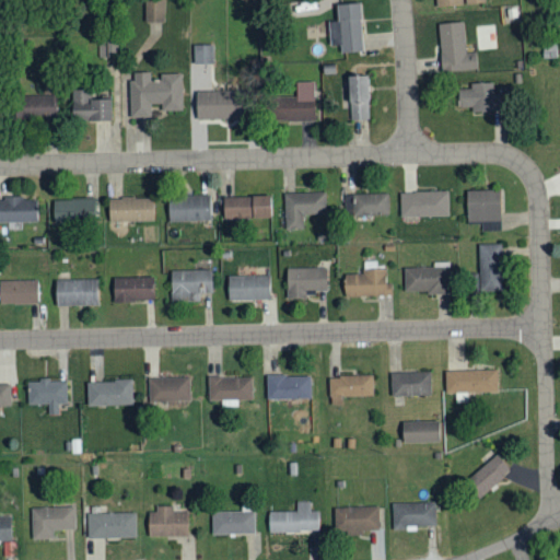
[(144,23),(163,23),(164,0),(144,0),(144,23)]
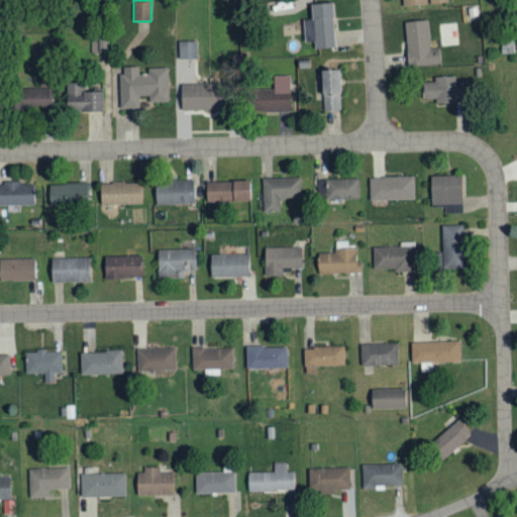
[(310,5),(310,20),(303,20),(304,42),(314,42),(314,49),(334,48),(332,4),(310,5)]
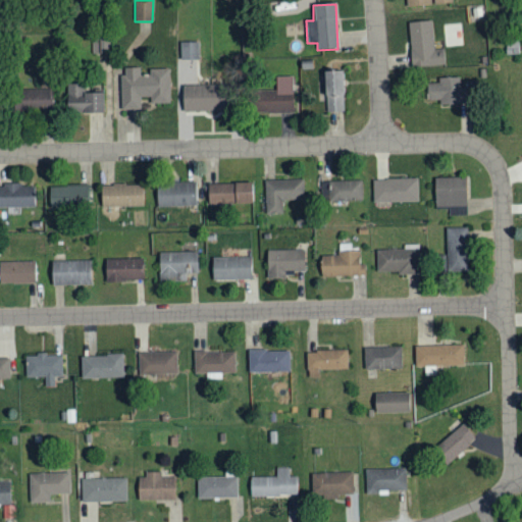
[(433,50),(432,21),(409,22),(411,67),(445,66),(444,49),(433,50)]
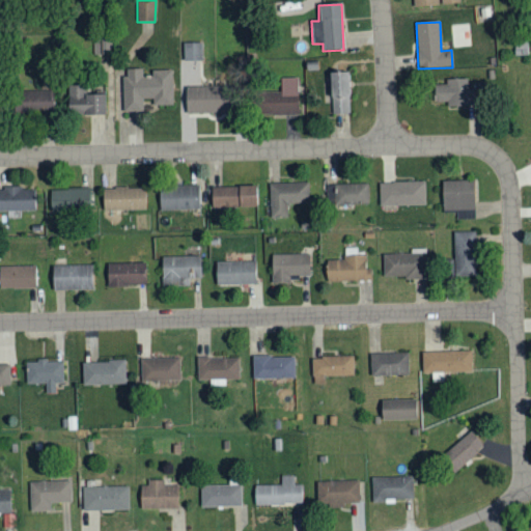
[(202,43),(183,43),(184,61),(203,61),(202,43)]
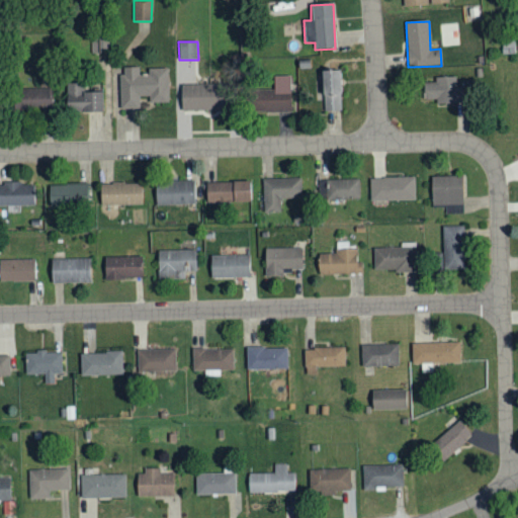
[(168,69),(148,69),(148,74),(139,75),(139,68),(119,68),(120,109),(140,109),(139,97),(149,96),(149,103),(168,103),(168,69)]
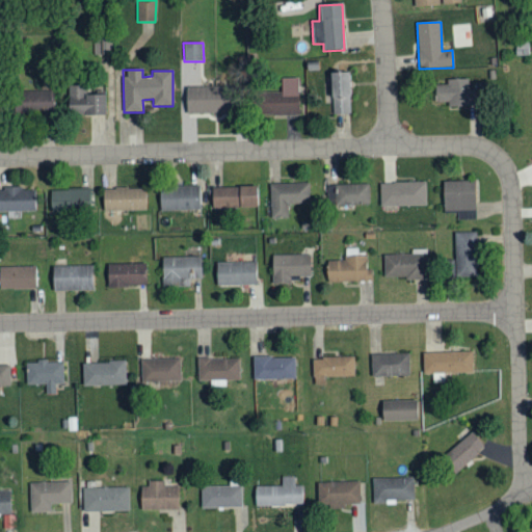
[(348,115),(349,74),(330,73),(329,114),(348,115)]
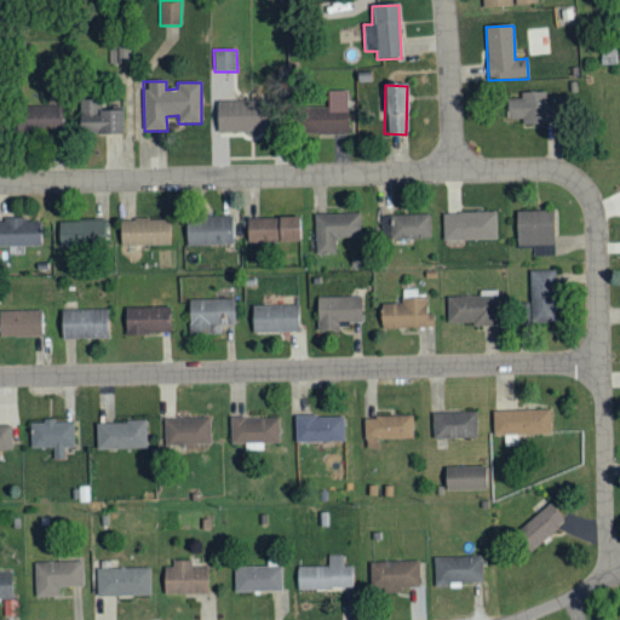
[(327,91),(327,108),(311,108),(311,133),(346,135),(348,92),(327,91)]
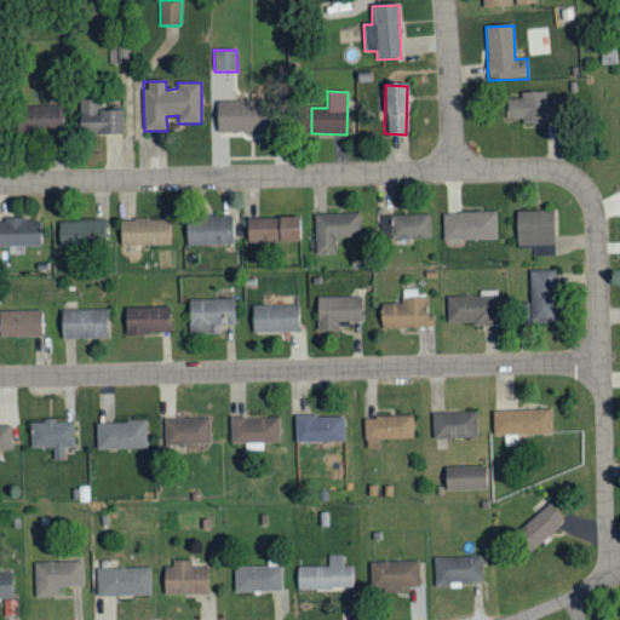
[(564,104),(545,105),(545,92),(521,93),(521,99),(506,99),(507,120),(522,119),(522,125),(564,124),(564,104)]
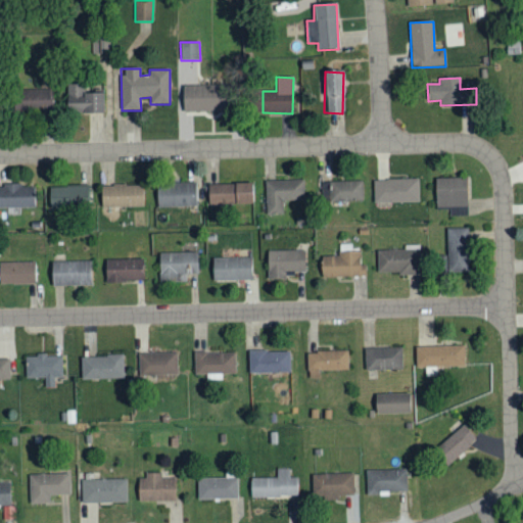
[(85,86),(65,85),(65,113),(103,114),(103,94),(85,94),(85,86)]
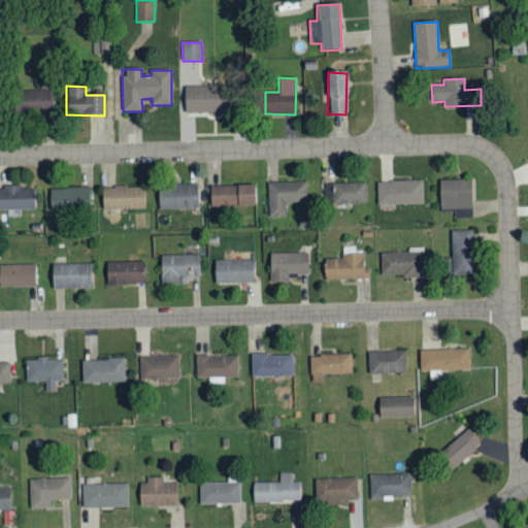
[(186,113),(234,112),(233,86),(185,87),(186,113)]
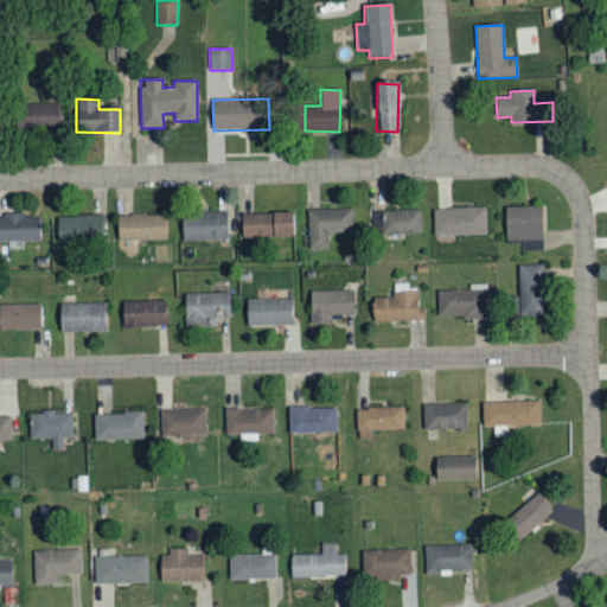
[(24,129),(58,131),(59,106),(25,104),(24,129)]
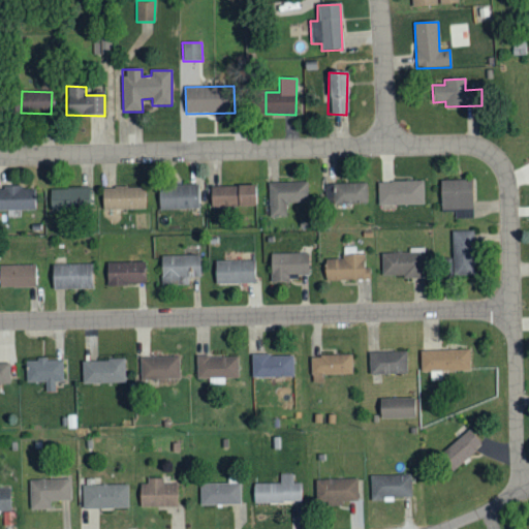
[(440,181),(440,211),(456,210),(456,219),(473,218),(472,180),(440,181)]
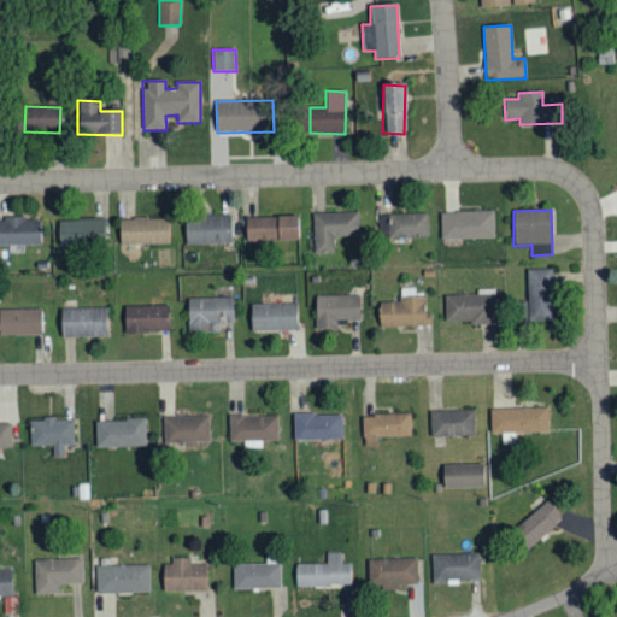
[(441,240),(494,239),(494,211),(440,212),(441,240)]
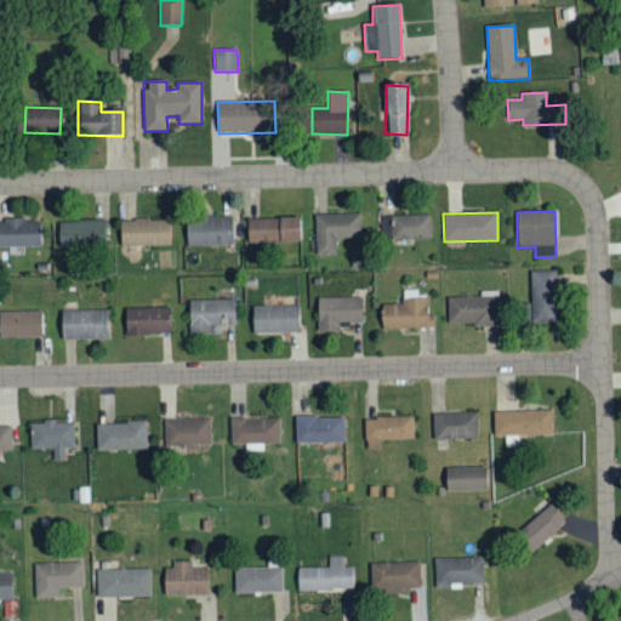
[(360,238),(360,214),(314,215),(315,255),(336,255),(336,239),(360,238)]
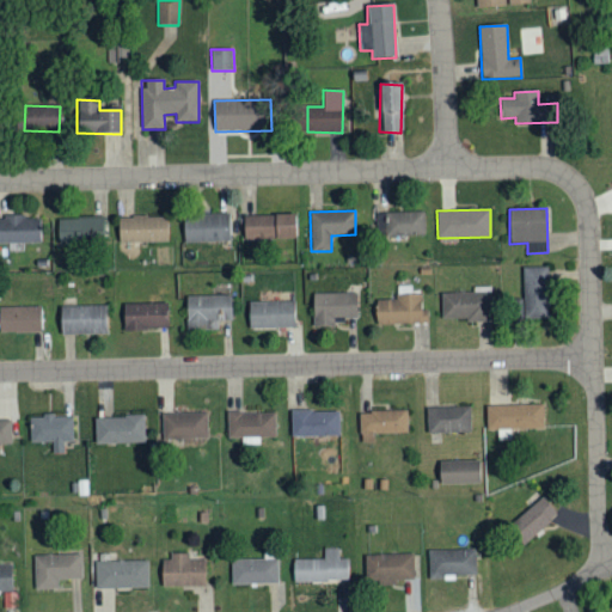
[(385,213),(385,237),(424,236),(423,212),(385,213)]
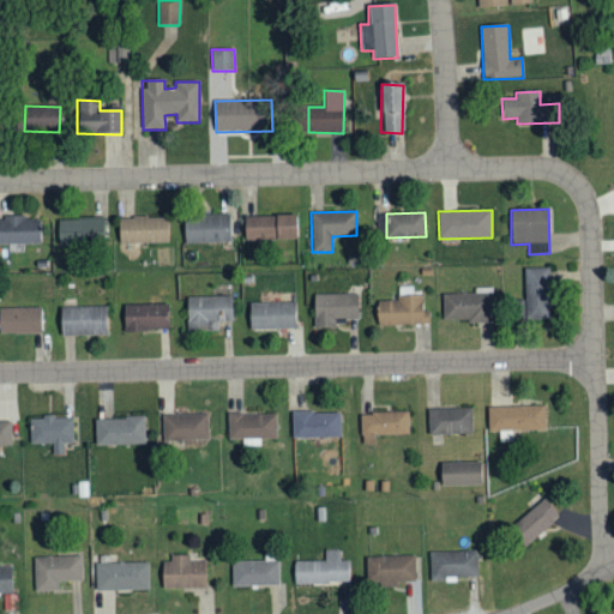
[(232,215),(184,216),(184,245),(232,244),(232,215)]
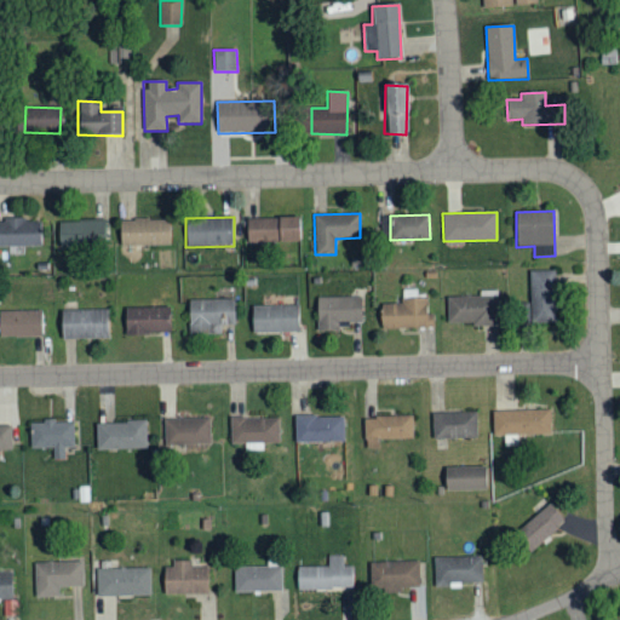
[(299,218),(247,219),(248,244),(300,242),(299,218)]
